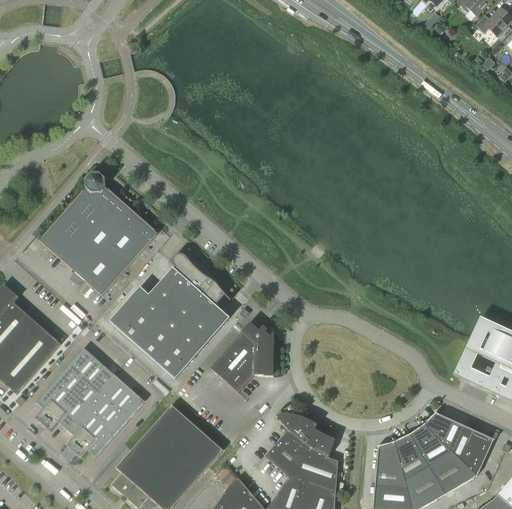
[(419,0),(411,9),(416,14),(427,2),(425,0),(419,0)]
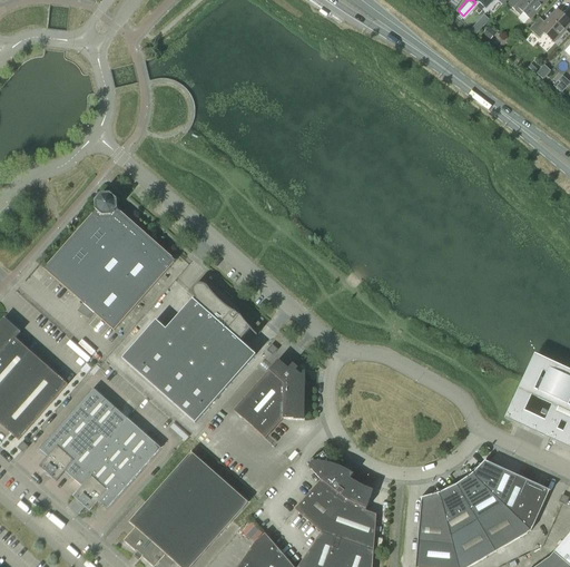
[(529,16),(544,0),(507,0),(520,12),(522,9),(529,16)]
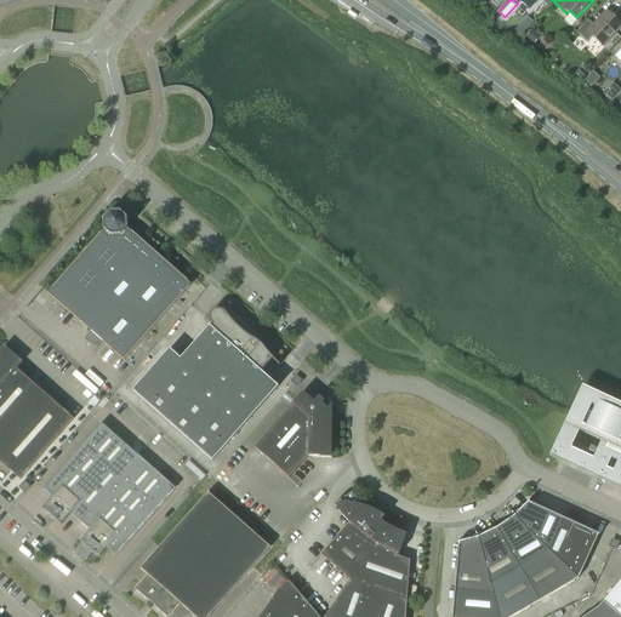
[(603,41),(620,21),(620,20),(608,7),(594,22),(588,16),(576,29),(587,39),(592,33),(603,41)]
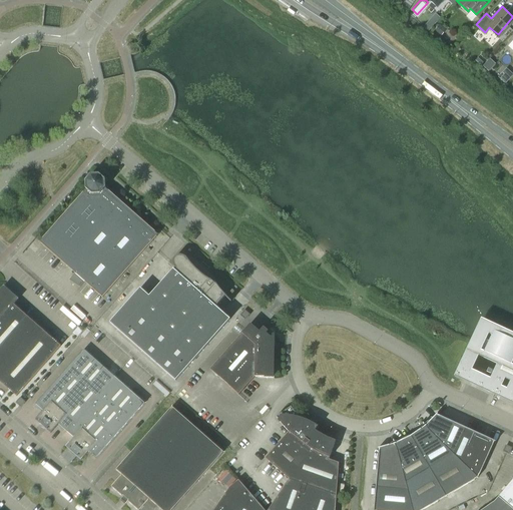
[(429,25),(440,14),(436,11),(426,22),(429,25)]
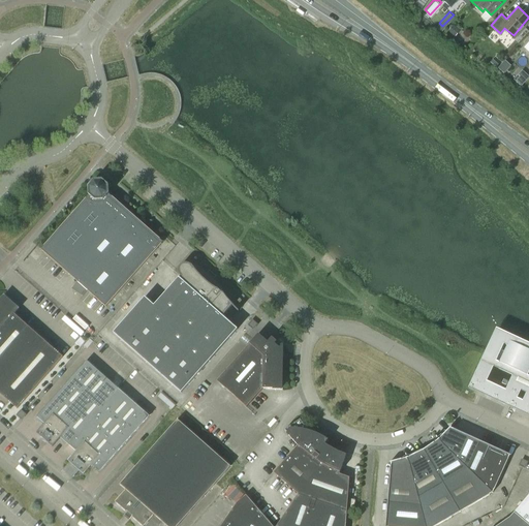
[(448,29),(455,34),(460,28),(453,23),(448,29)]
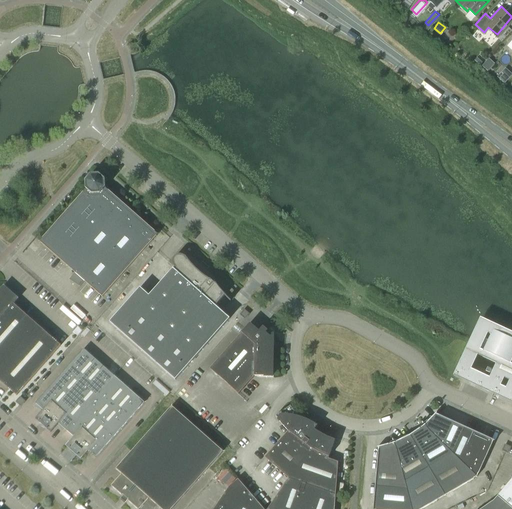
[(480,53),(475,57),(480,62),(485,58),(480,53)]
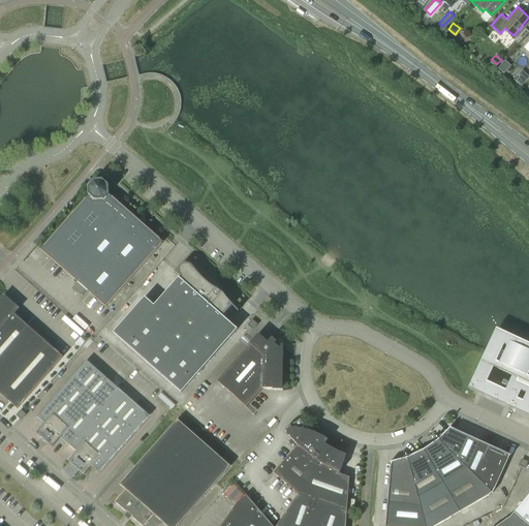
[(528,74),(528,73),(522,67),(518,72),(520,74),(516,79),(521,84),(528,74)]
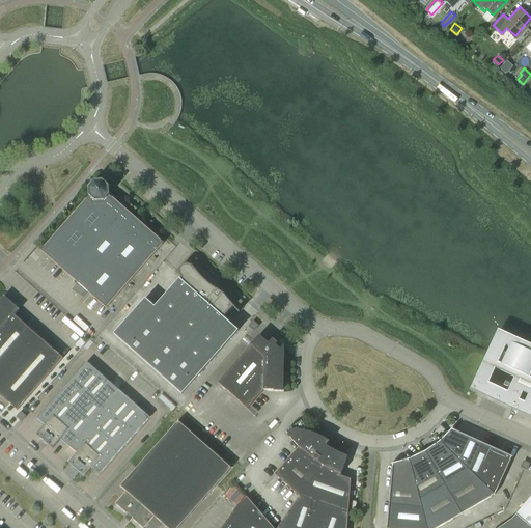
[(40,248),(107,306),(164,241),(110,192),(109,184),(103,178),(94,178),(93,179),(89,185),(89,193),(40,248)]
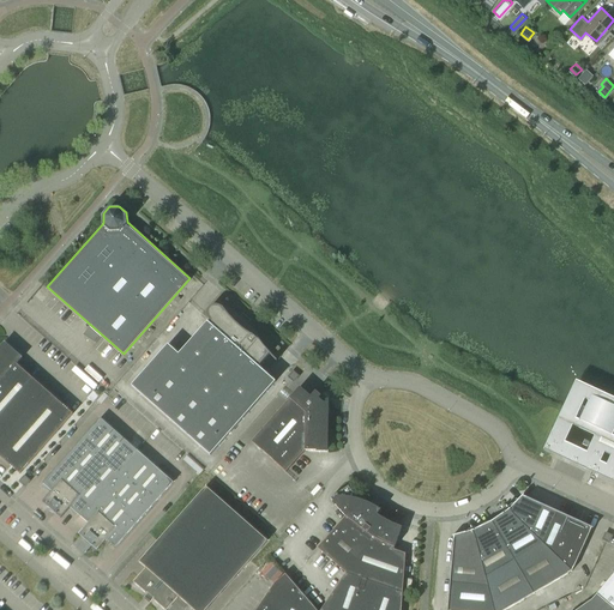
[(228,303),(221,300),(220,303),(218,303),(217,302),(216,302),(214,302),(212,303),(211,303),(210,305),(209,306),(209,307),(208,308),(208,310),(208,312),(208,314),(209,315),(209,316),(210,318),(208,319),(179,351),(168,342),(132,384),(210,453),(276,379),(259,364),(270,351),(265,345),(262,339),(264,338),(259,331),(254,325),(250,319),(241,313),(235,308),(228,303)]
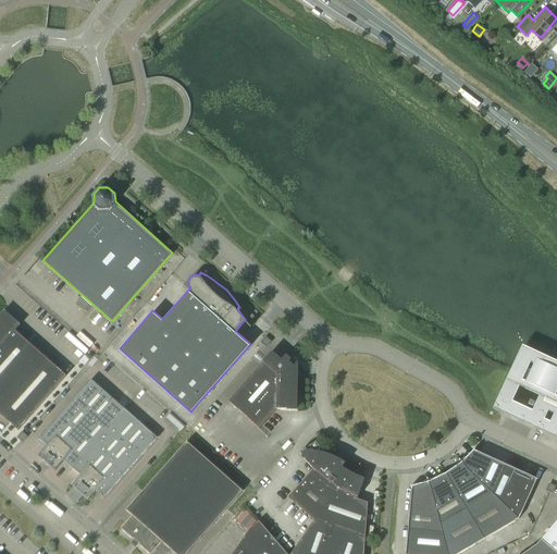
[(0,411),(19,428),(66,373),(15,328),(21,322),(4,308),(0,312),(0,411)]
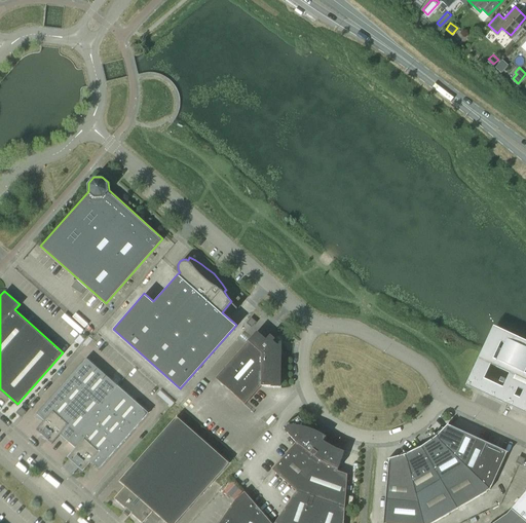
[(251,316),(247,321),(252,325),(256,320),(251,316)]
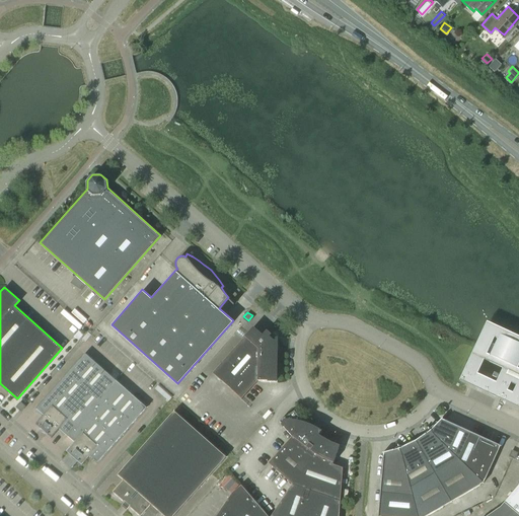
[(518,335),(487,319),(459,378),(467,382),(518,406),(518,335)]
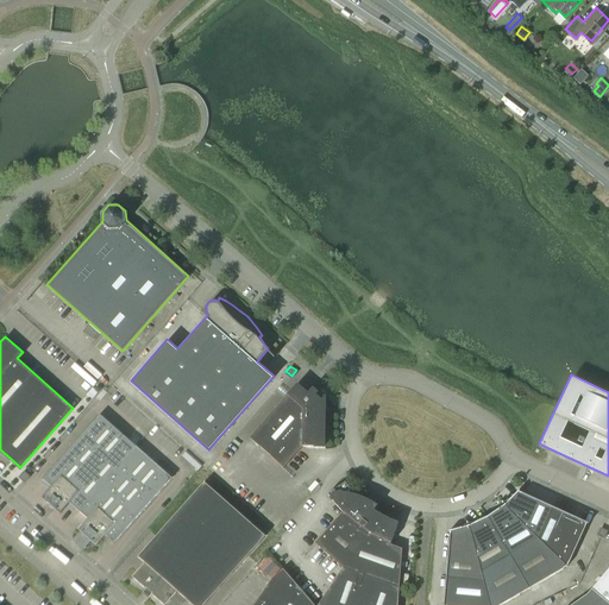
[(297,382),(289,391),(250,435),(284,465),(302,443),(324,445),(325,396),(321,397),(316,392),(319,390),(313,385),(308,391),(297,382)]
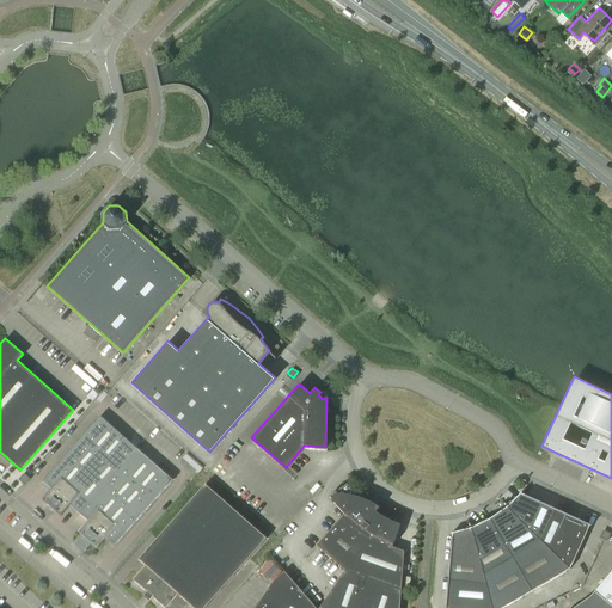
[(93,387),(86,394),(92,399),(98,392),(93,387)]
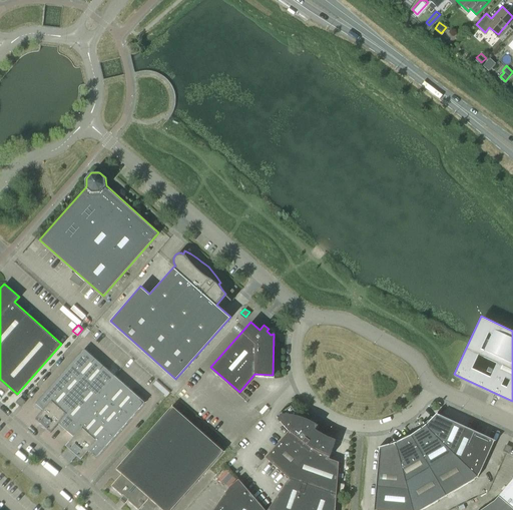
[(78,414),(114,374),(84,347),(36,402),(43,408),(35,417),(40,421),(40,422),(41,422),(45,426),(46,427),(51,431),(59,422),(65,428),(78,414)]
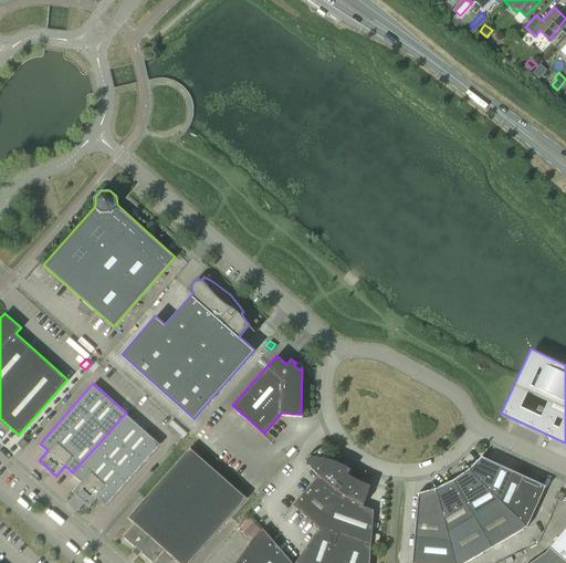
[(126,413),(86,457),(72,472),(81,480),(72,490),(77,494),(77,496),(79,496),(83,500),(84,501),(84,500),(90,506),(98,496),(106,502),(160,442),(126,413)]
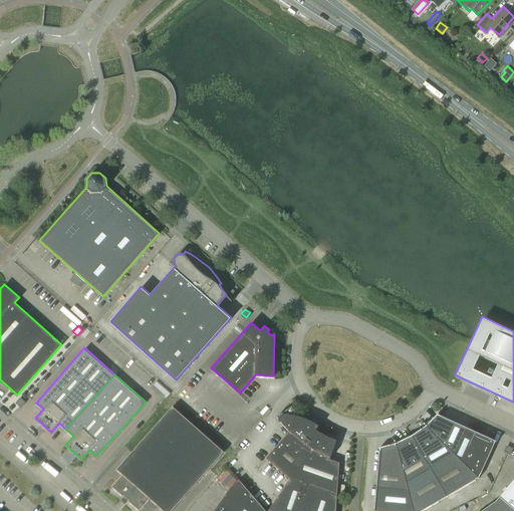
[(16,401),(19,404),(21,405),(25,401),(20,397),(16,401)]
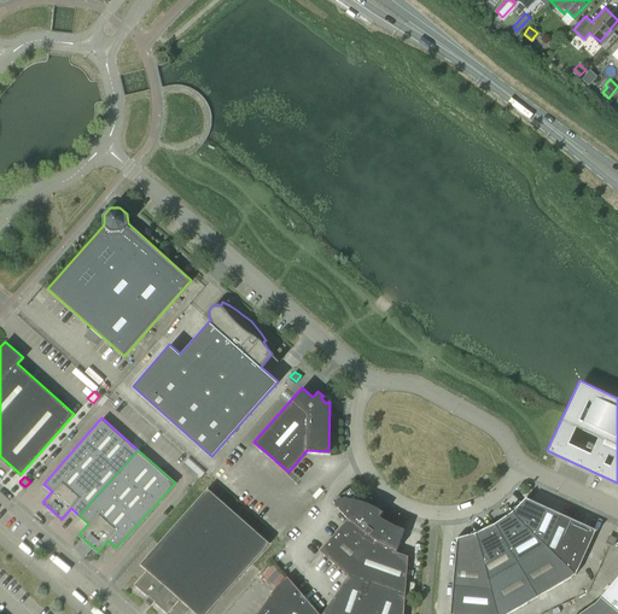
[(348,516),(320,549),(349,574),(406,594),(408,555),(396,550),(404,528),(395,524),(386,520),(379,515),(371,509),(362,500),(357,495),(351,486),(333,498),(340,508),(348,516)]
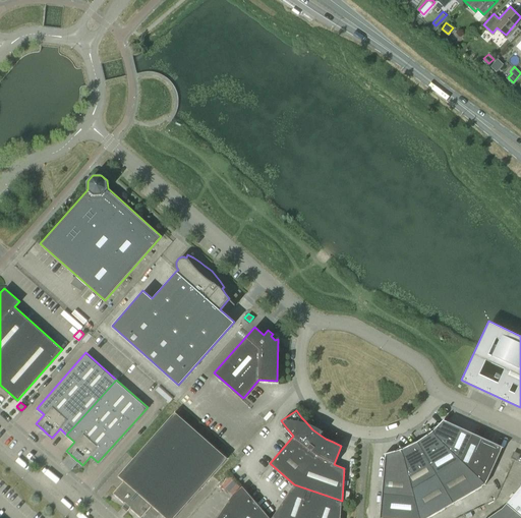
[(167,517),(172,517),(227,457),(175,411),(118,474),(124,479),(113,492),(124,502),(125,501),(130,506),(129,507),(141,517),(152,505),(167,517)]
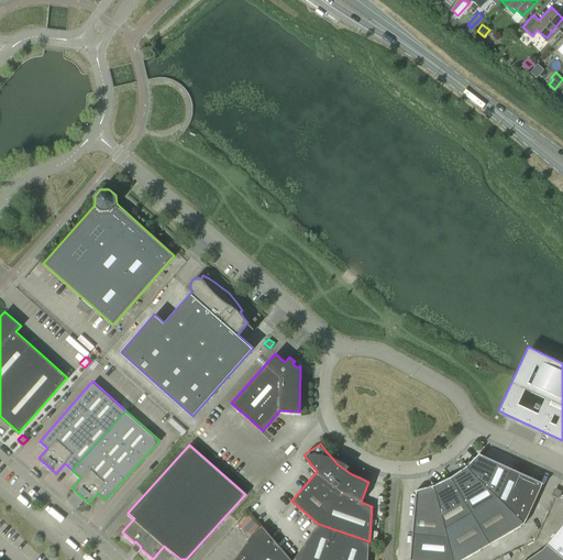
[(498,495),(510,467),(479,452),(466,464),(498,495)]
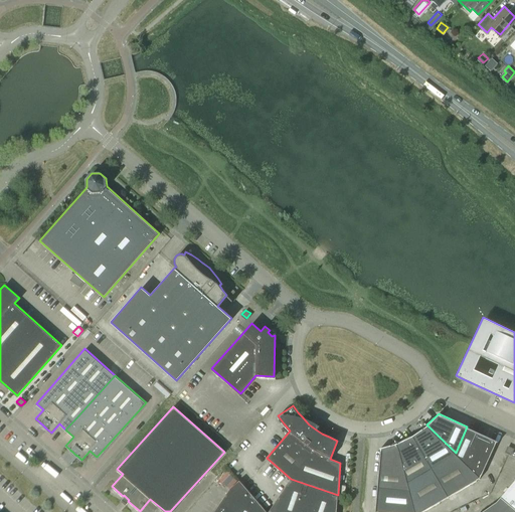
[(426,424),(412,436),(432,468),(456,453),(426,424)]
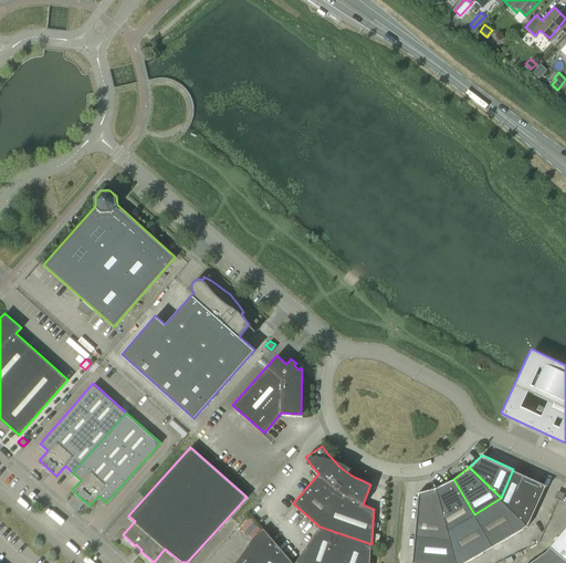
[(513,469),(501,498),(527,524),(546,485),(513,469)]
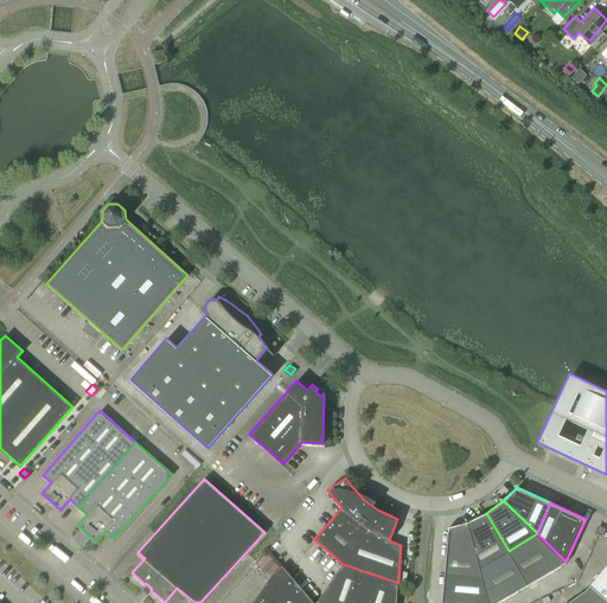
[(509,551),(486,513),(467,521),(479,569),(509,551)]
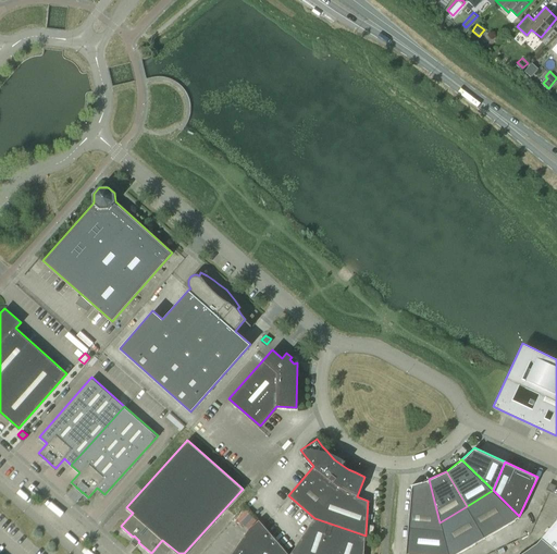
[(440,522),(429,479),(411,483),(408,527),(442,530),(440,522)]
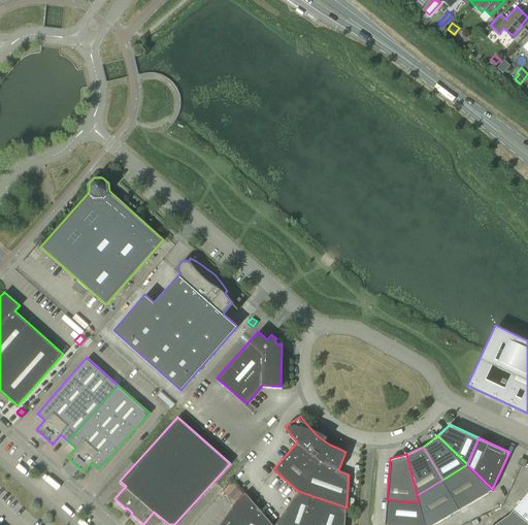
[(492,489),(467,464),(442,480),(459,509),(492,489)]
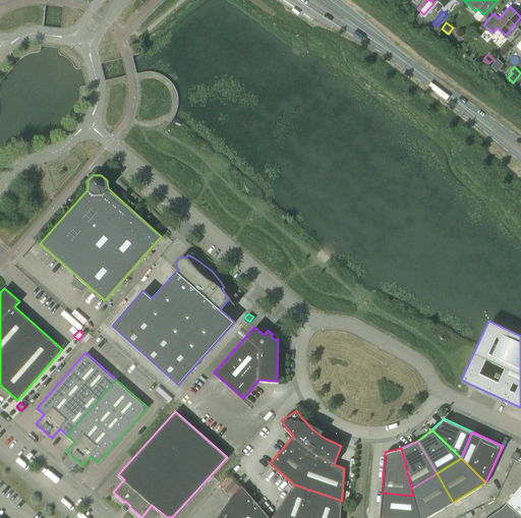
[(424,517),(453,502),(437,473),(411,488),(413,496),(419,517),(424,517)]
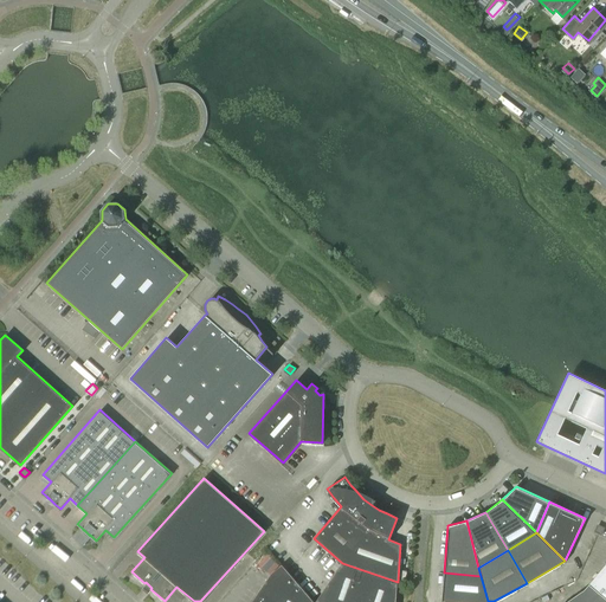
[(605,562),(605,563),(588,584),(605,599),(605,562)]
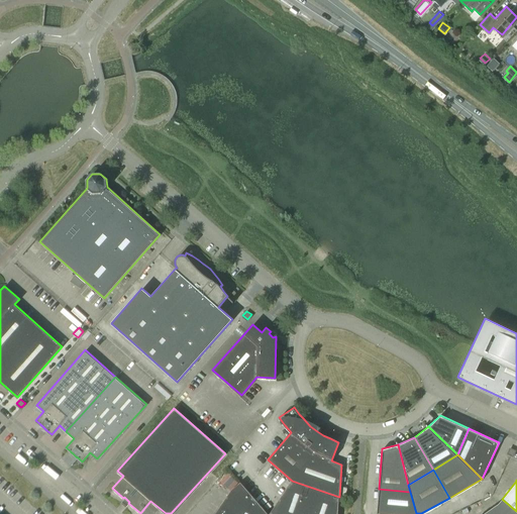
[(268,513),(269,513),(240,481),(231,489),(222,503),(214,513),(268,513)]
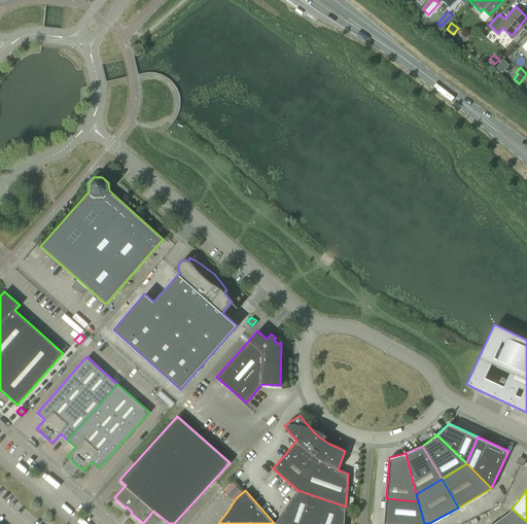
[(274,523),(273,523),(344,523),(346,507),(297,490),(274,523)]
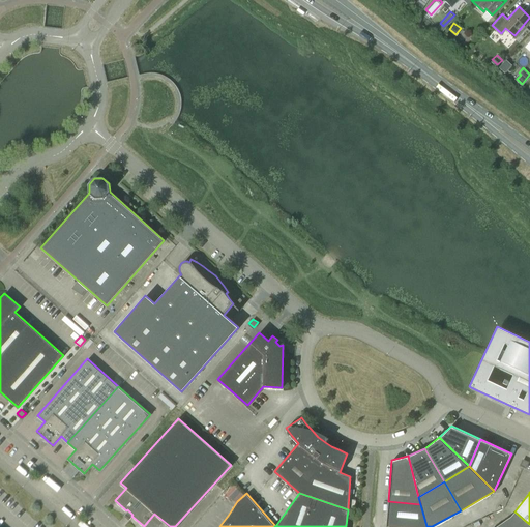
[(427,526),(420,504),(388,501),(386,526),(396,526),(427,526)]
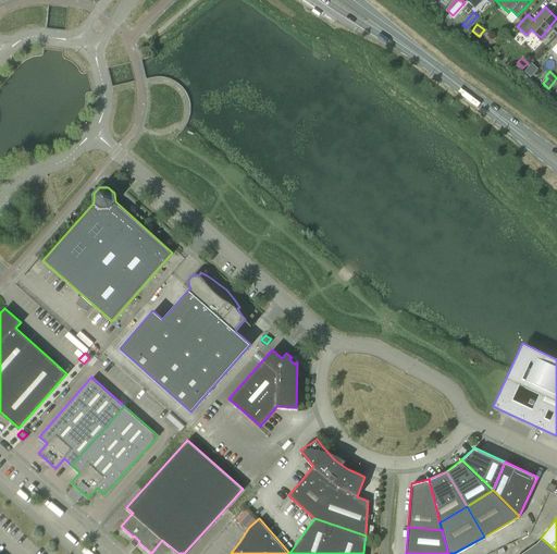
[(556,553),(556,551),(541,538),(537,542),(519,553),(556,553)]
